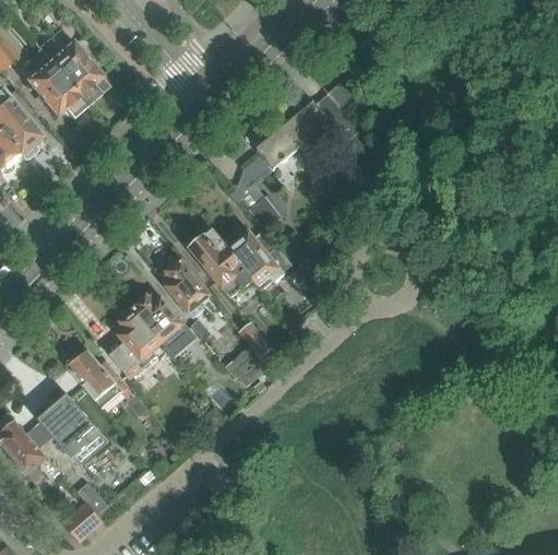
[(79,35),(84,31),(74,19),(68,24),(79,35)]
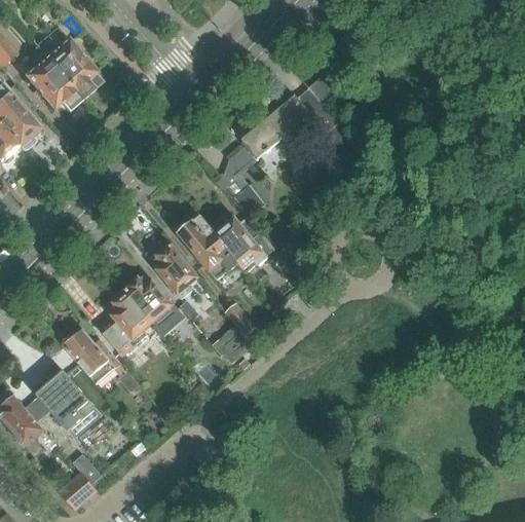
[(0,64),(13,52),(0,37),(0,64)]
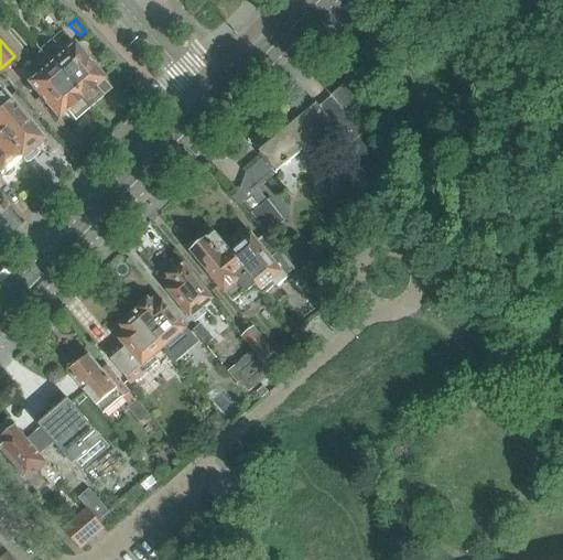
[(101,77),(104,76),(72,40),(49,60),(88,106),(103,93),(109,87),(101,77)]
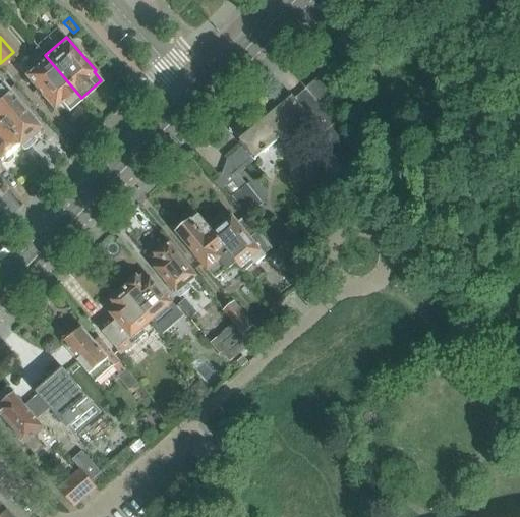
[(67,109),(81,98),(45,55),(32,66),(23,57),(18,69),(52,108),(60,101),(67,109)]
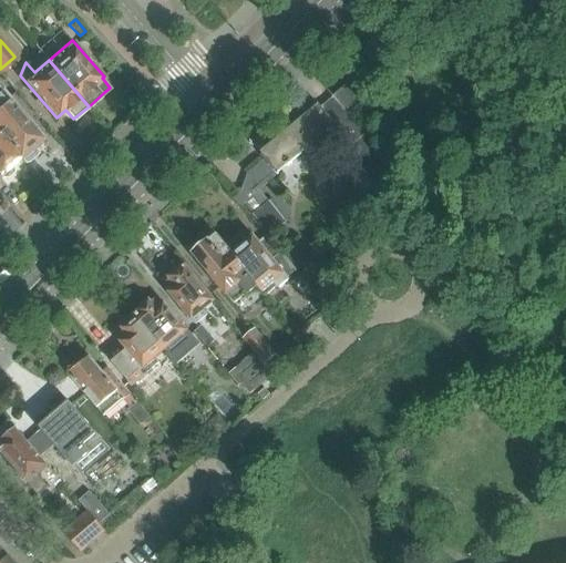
[(348,113),(363,101),(348,82),(332,94),(348,113)]
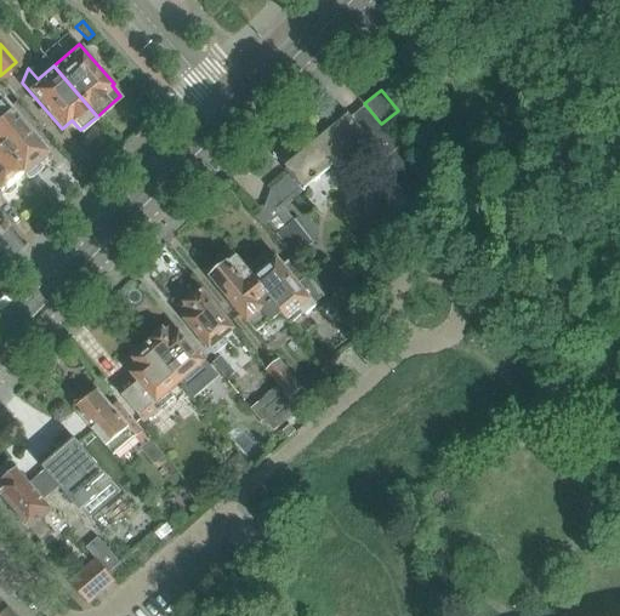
[(44,150),(0,98),(0,146),(21,170),(22,170),(24,174),(29,174),(37,167),(38,164),(34,159),(44,150)]
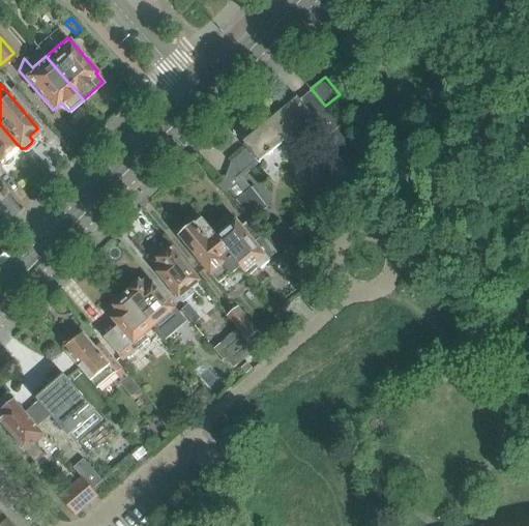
[(341,124),(325,106),(311,88),(299,97),(320,122),(328,134),(327,135),(332,141),(328,144),(364,187),(381,173),(341,124)]
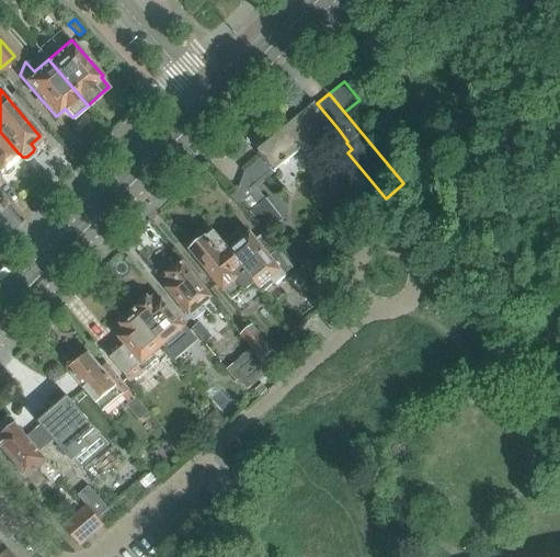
[(307,156),(339,129),(317,103),(259,151),(261,155),(243,168),(238,185),(230,193),(238,201),(240,199),(266,231),(282,218),(255,185),(273,170),(274,171),(276,170),(275,169),(284,161),(284,162),(289,159),(288,158),(300,148),(307,156)]
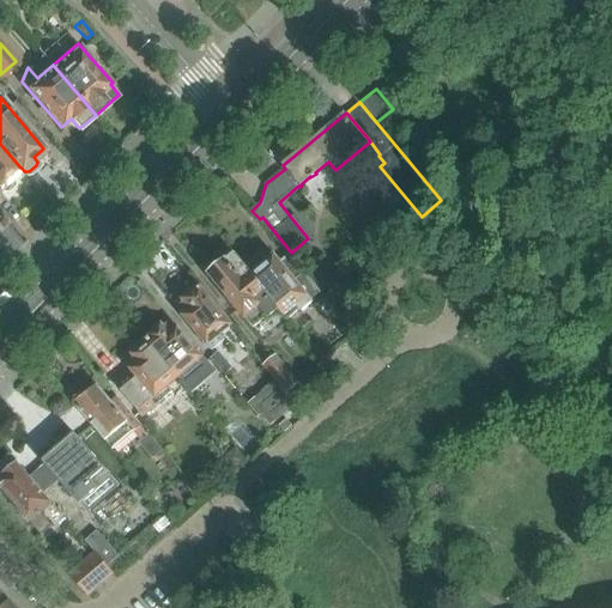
[(399,129),(392,135),(398,143),(405,138),(399,129)]
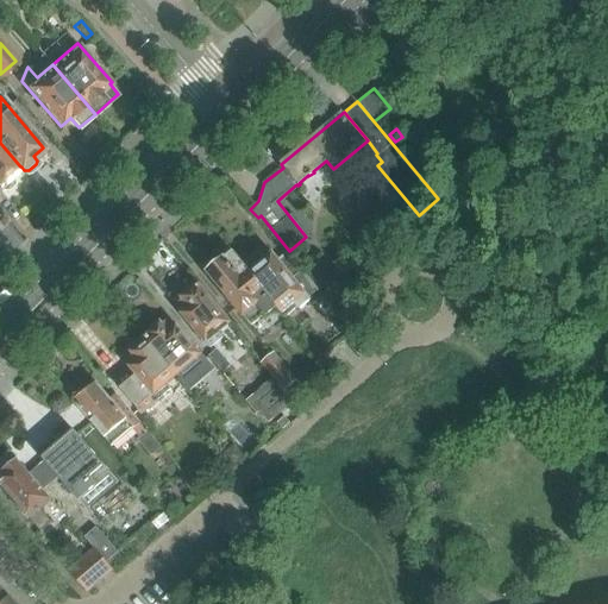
[(0,188),(6,189),(14,183),(14,178),(12,175),(20,167),(0,143),(0,188)]
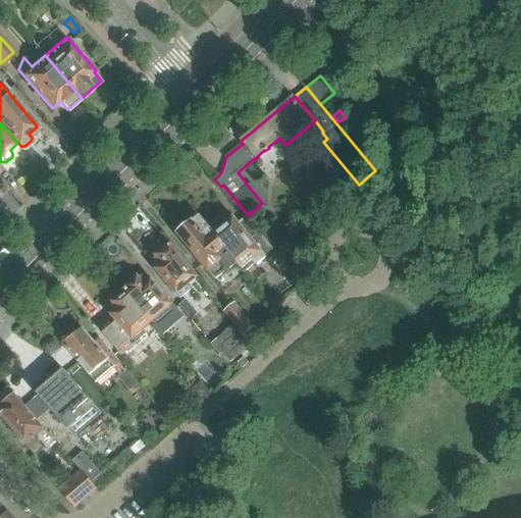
[(239,261),(214,231),(201,215),(193,221),(188,215),(177,224),(183,229),(179,231),(215,275),(225,267),(227,270),(239,261)]
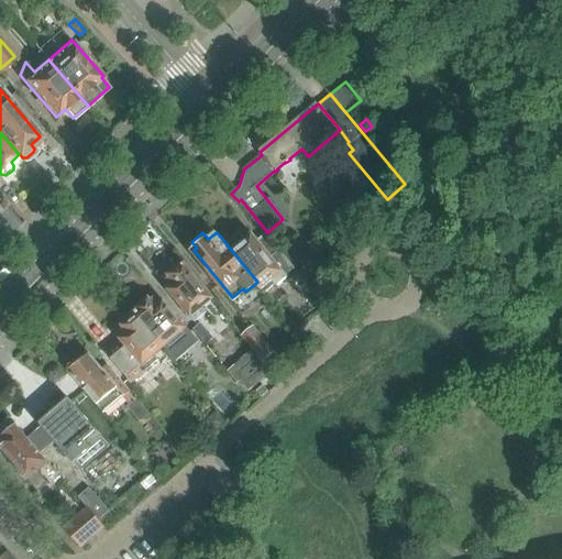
[(253,232),(231,250),(257,282),(266,292),(276,283),(278,285),(289,276),(287,274),(295,267),(294,266),(266,233),(259,239),(253,232)]
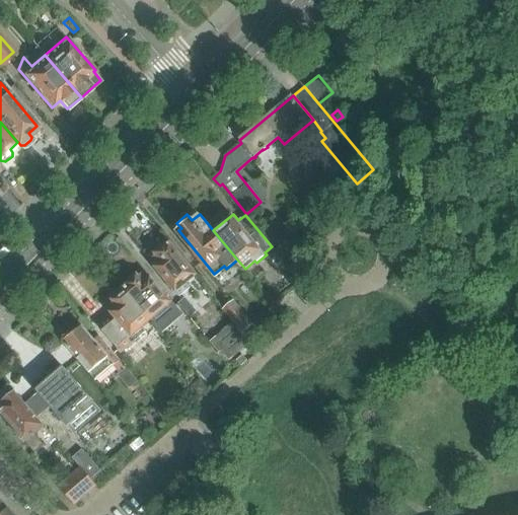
[(187,278),(193,273),(167,241),(165,242),(161,242),(158,245),(158,249),(149,256),(178,293),(191,283),(187,278)]
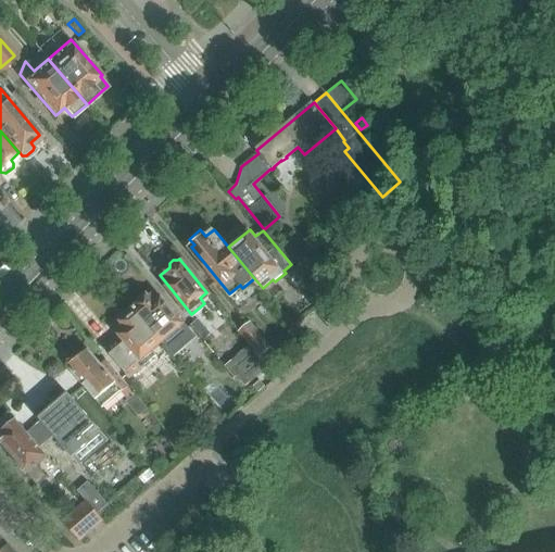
[(137,302),(133,305),(135,308),(159,334),(163,339),(175,352),(196,334),(153,287),(146,295),(141,293),(137,298),(137,302)]
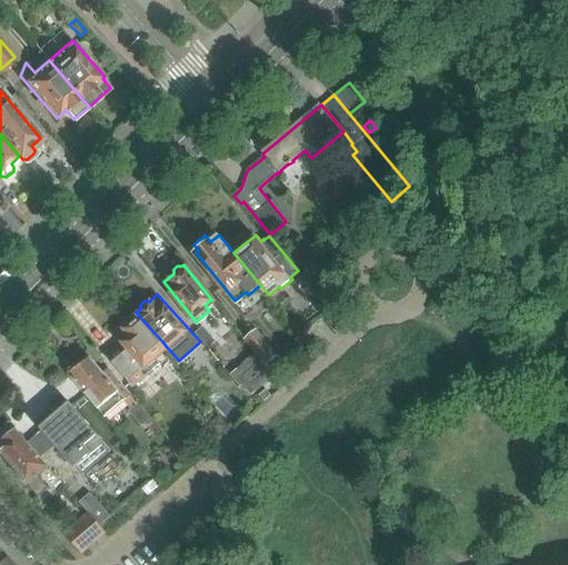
[(167,347),(162,342),(138,315),(135,318),(130,318),(126,321),(125,326),(121,329),(123,331),(119,336),(149,369),(157,363),(153,359),(161,352),(167,347)]
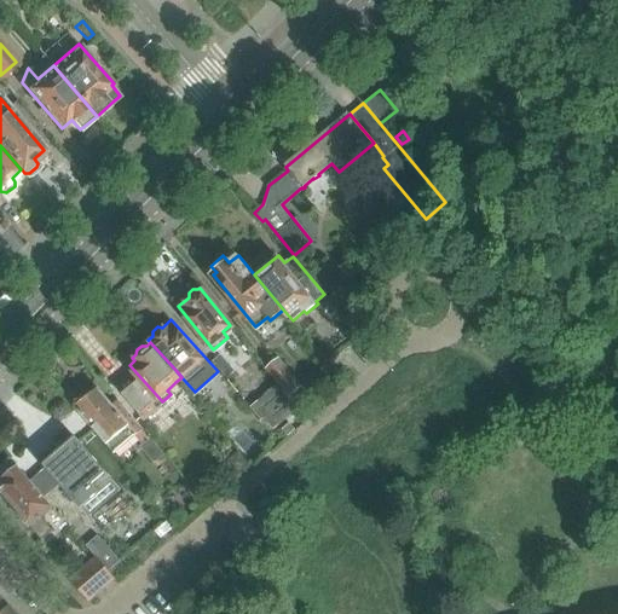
[(232,370),(218,353),(211,359),(225,376),(232,370)]
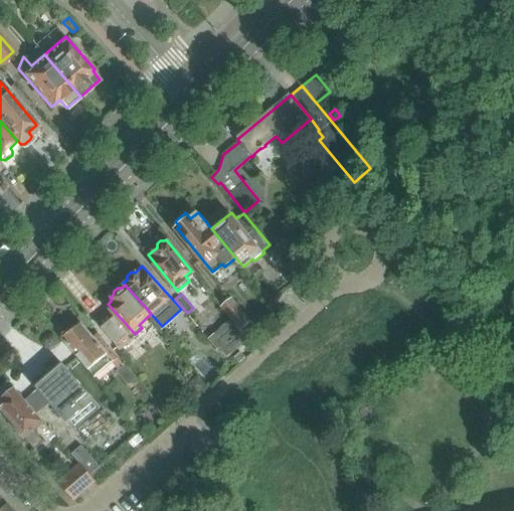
[(245,335),(255,326),(229,297),(219,306),(229,317),(245,335)]
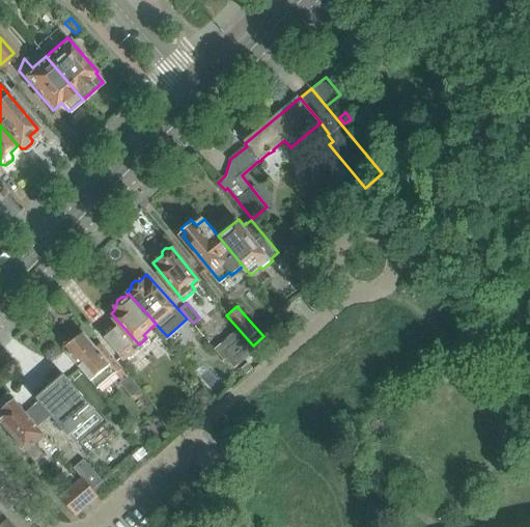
[(121,359),(139,344),(111,313),(101,323),(104,325),(96,330),(121,359)]
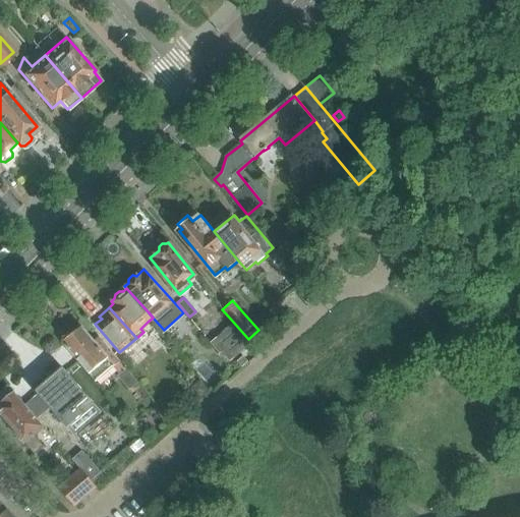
[(250,341),(248,339),(232,321),(216,335),(233,355),(250,341)]
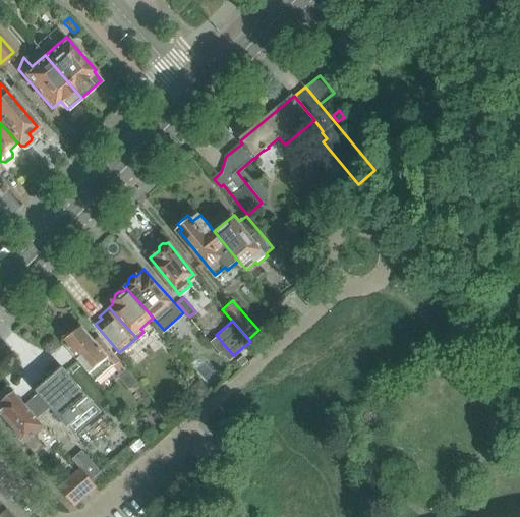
[(138,378),(115,350),(100,333),(94,338),(82,325),(76,330),(69,331),(65,335),(64,340),(97,378),(115,362),(122,370),(120,372),(130,385),(138,378)]
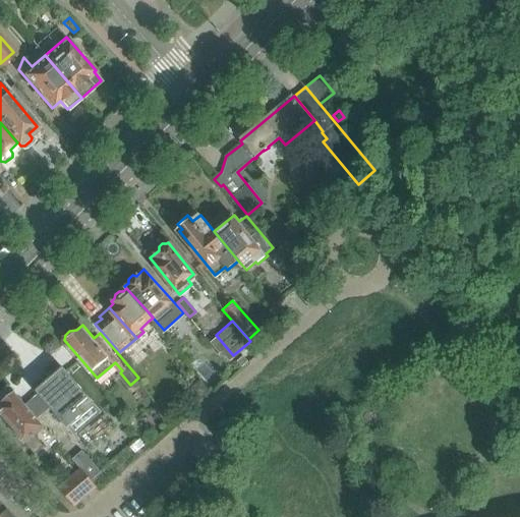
[(51,377),(37,390),(57,414),(68,424),(71,428),(74,433),(102,408),(95,401),(63,366),(62,367),(57,366),(52,371),(51,377)]
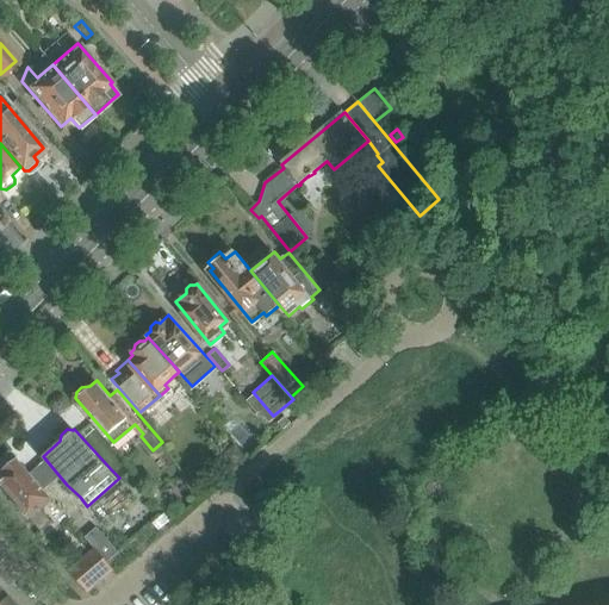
[(234,442),(221,453),(232,466),(244,454),(234,442)]
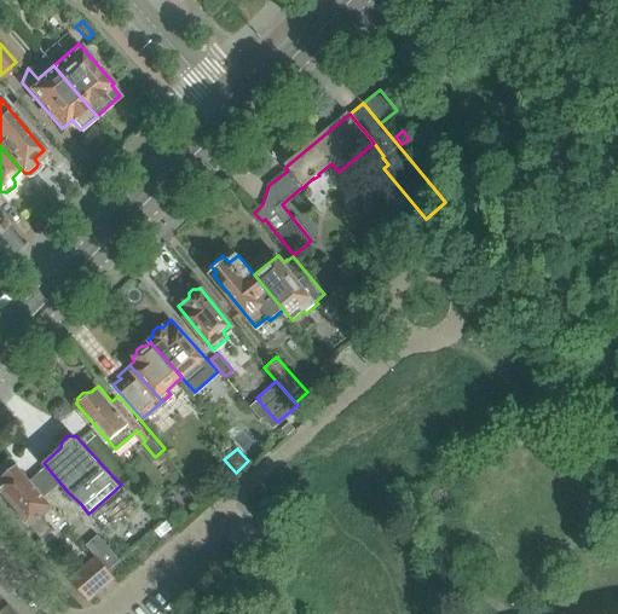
[(16,464),(15,465),(7,456),(0,462),(0,473),(3,476),(0,478),(0,490),(41,537),(52,527),(40,515),(52,504),(16,464)]
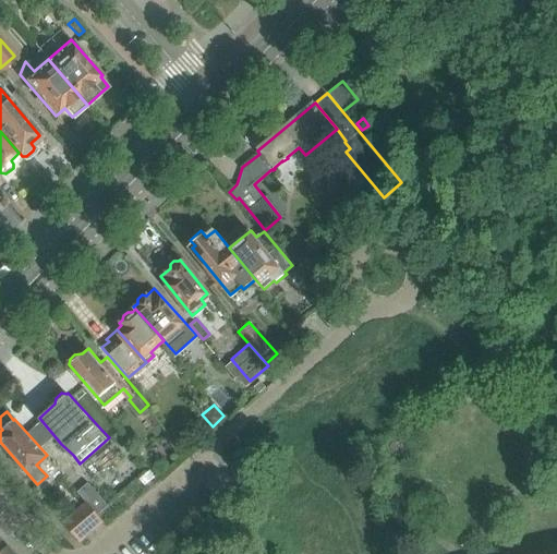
[(87,501),(97,512),(107,503),(88,482),(79,491),(87,501)]
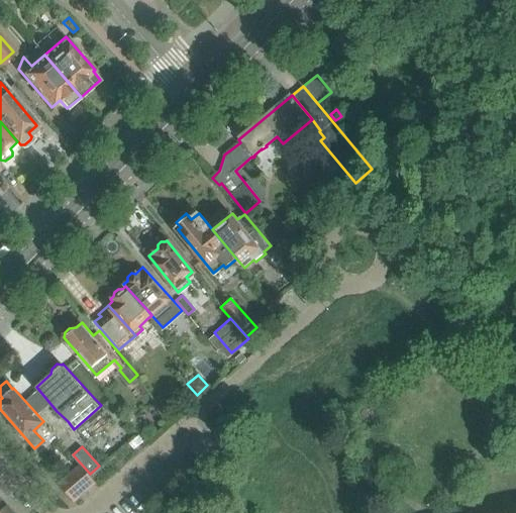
[(95,479),(90,474),(81,464),(59,482),(73,497),(95,479)]
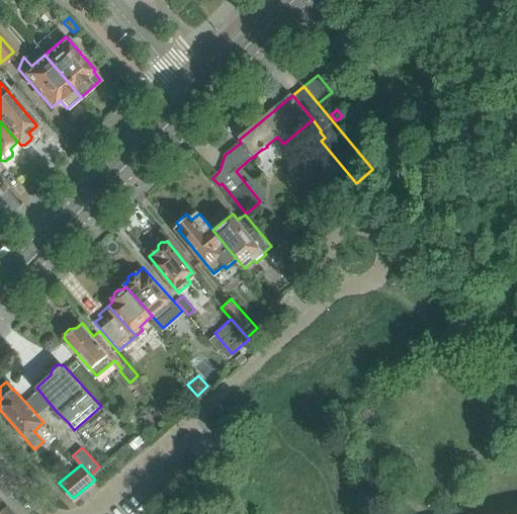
[(0,513),(14,513),(7,505),(0,510),(0,513)]
